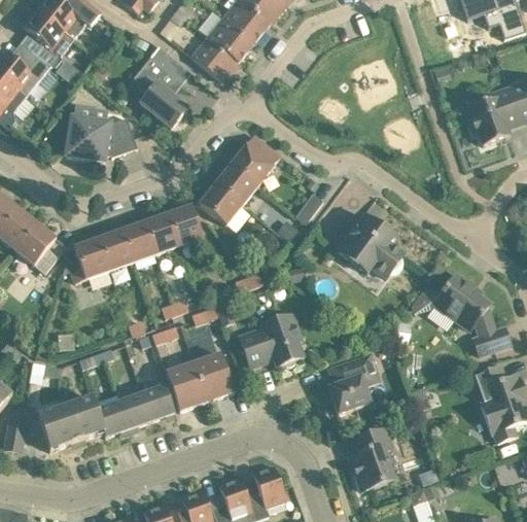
[(43,0),(36,8),(73,38),(86,23),(90,26),(101,12),(84,0),(66,0),(64,3),(60,0),(43,0)]
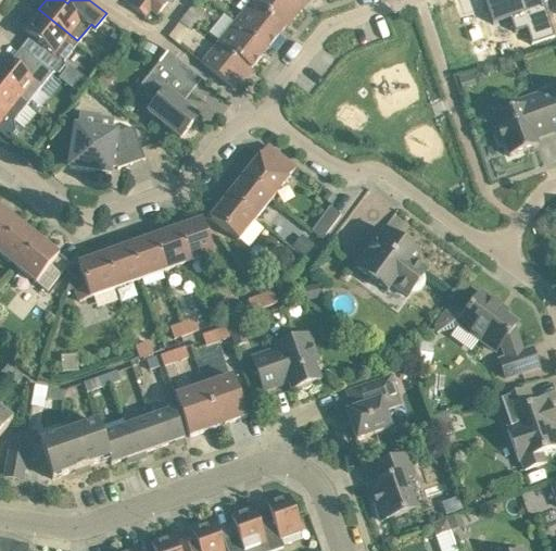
[(133,0),(131,2),(144,13),(151,5),(158,11),(166,0),(133,0)]
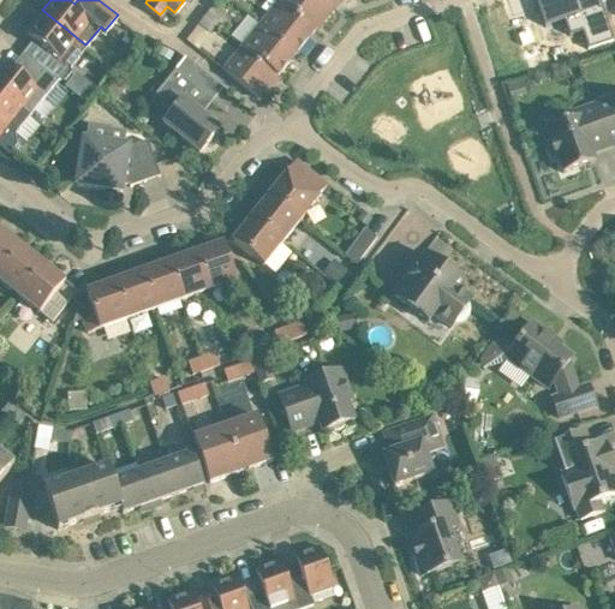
[(275,0),(260,21),(296,49),(314,27),(281,0),(275,0)]
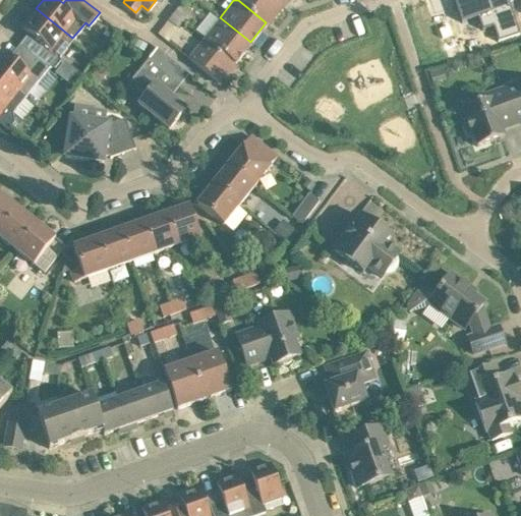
[(238,0),(266,22),(282,3),(278,0),(238,0)]
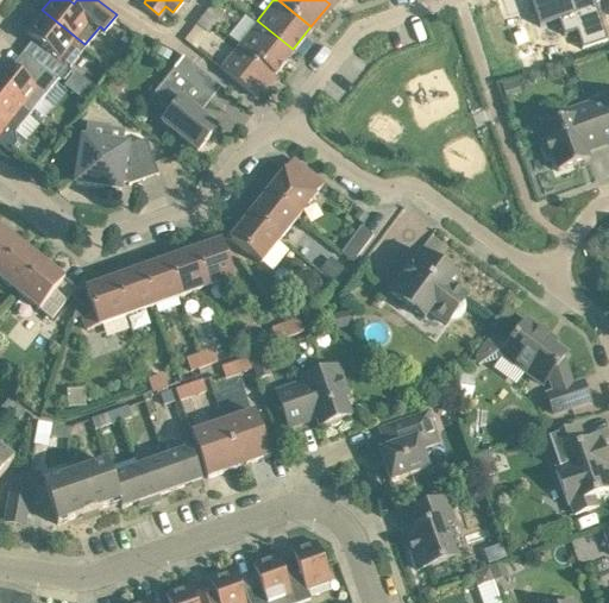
[(535,0),(544,23),(563,17),(567,31),(581,27),(586,45),(608,37),(608,32),(597,0),(535,0)]
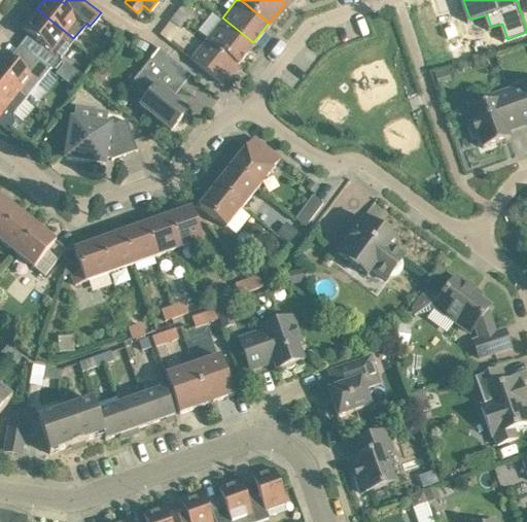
[(181,4),(176,11),(184,19),(189,11),(181,4)]
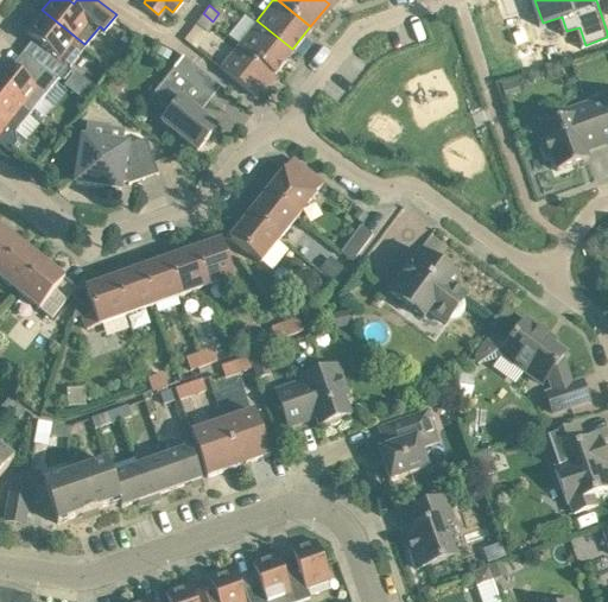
[(43,43),(32,57),(57,76),(61,71),(65,76),(70,68),(70,62),(84,44),(42,10),(26,30),(43,43)]
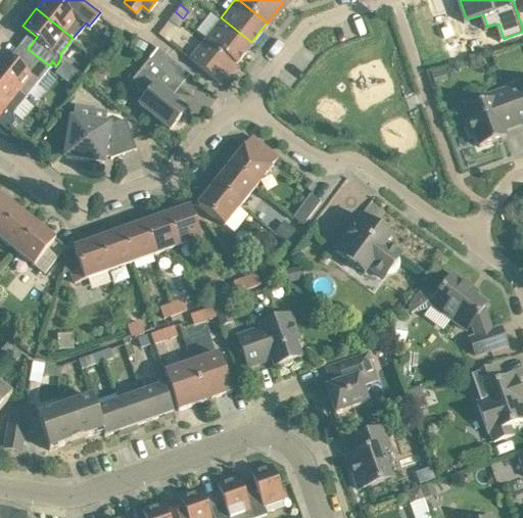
[(175,11),(169,17),(178,25),(183,18),(175,11)]
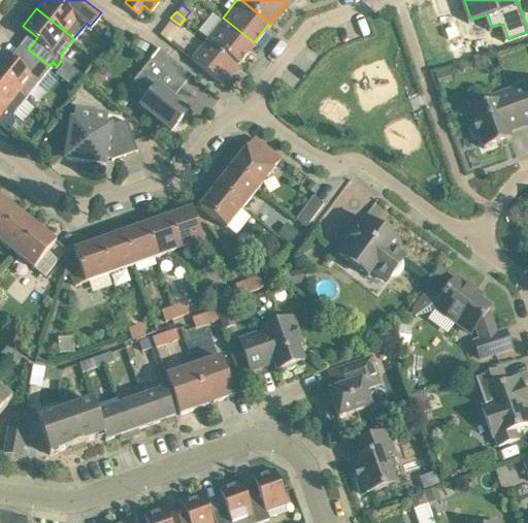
[(223,18),(207,37),(238,62),(254,42),(223,18)]
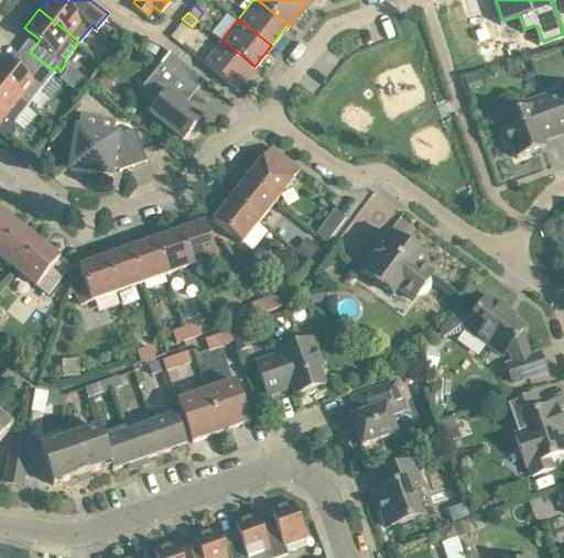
[(255,66),(221,40),(205,59),(238,87),(255,66)]
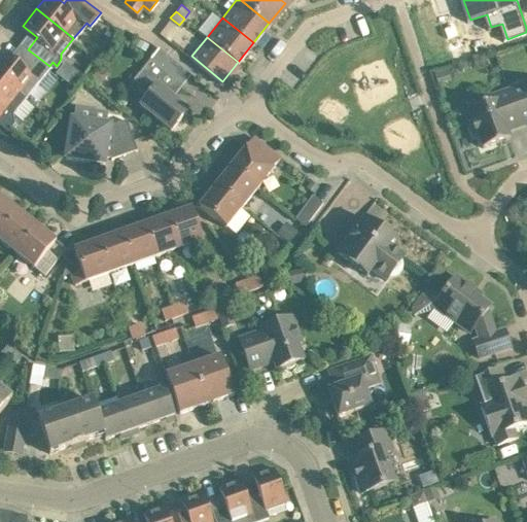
[(147,94),(140,103),(171,128),(187,107),(166,90),(176,76),(170,71),(177,63),(183,68),(184,67),(159,46),(145,62),(138,72),(131,80),(147,94)]
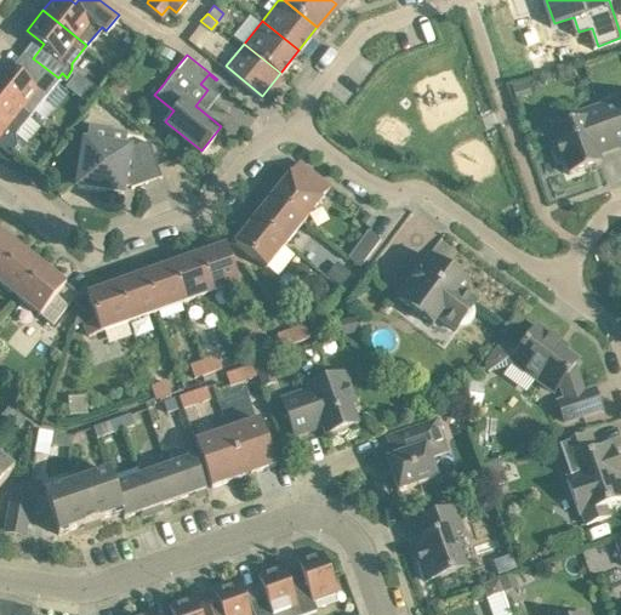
[(4,58),(0,63),(0,87),(30,112),(58,78),(33,58),(21,73),(4,58)]
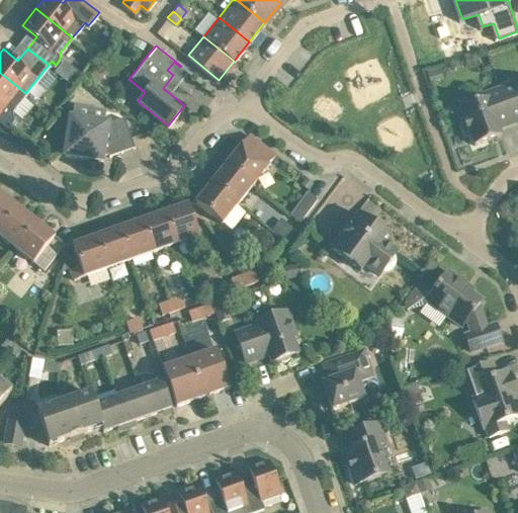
[(69,78),(78,71),(67,56),(58,64),(69,78)]
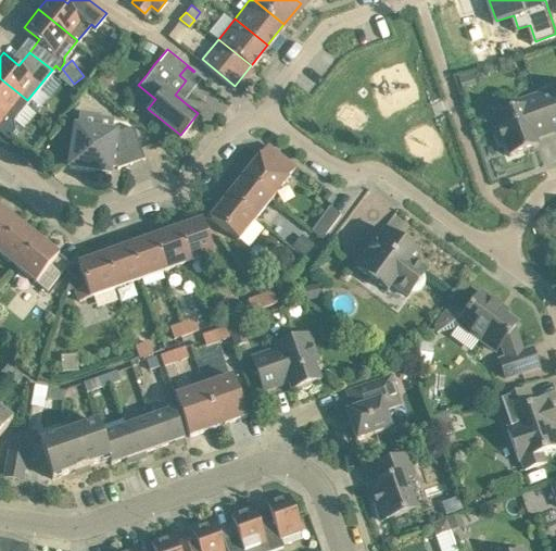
[(471,70),(458,74),(462,85),(475,79),(471,70)]
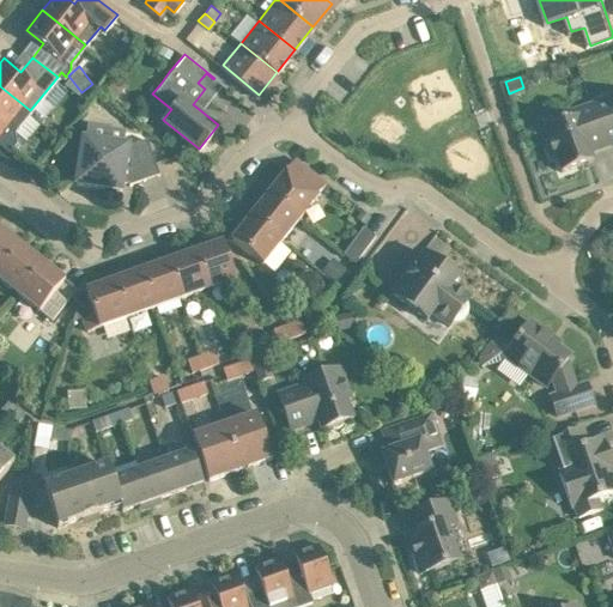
[(0,139),(11,147),(17,140),(14,129),(30,110),(0,86),(0,139)]
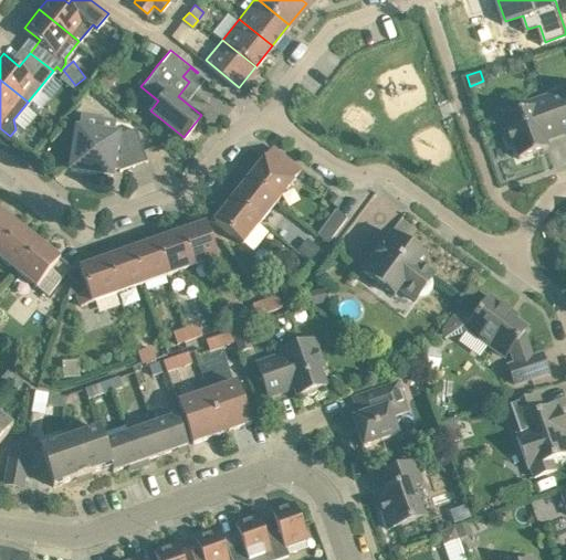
[(565,85),(545,94),(558,131),(565,128),(565,85)]
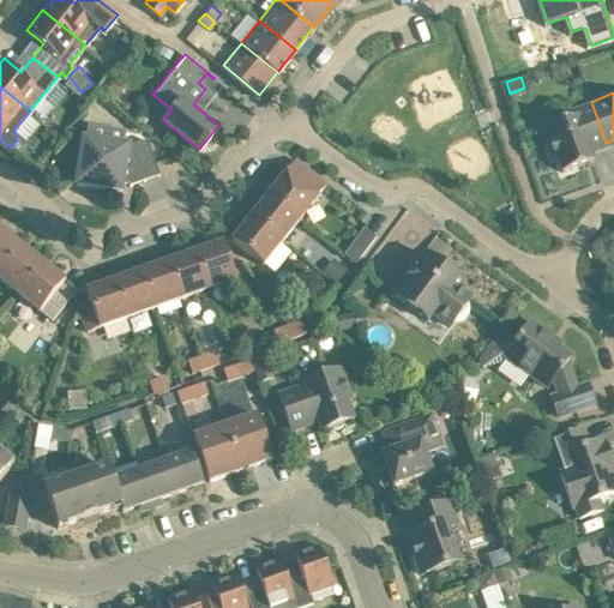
[(606,143),(591,102),(559,113),(561,119),(542,125),(552,154),(557,152),(563,168),(594,157),(590,148),(606,143)]
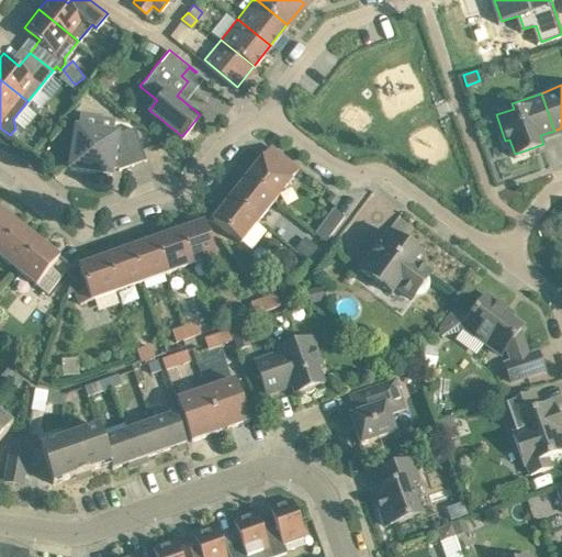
[(76,124),(69,166),(111,171),(112,167),(117,165),(119,167),(134,162),(126,141),(139,136),(135,124),(117,131),(117,130),(113,130),(79,124),(76,124)]
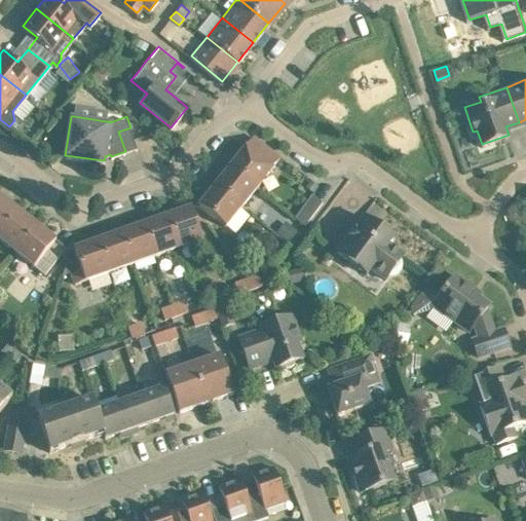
[(254,134),(235,157),(262,178),(280,155),(254,134)]
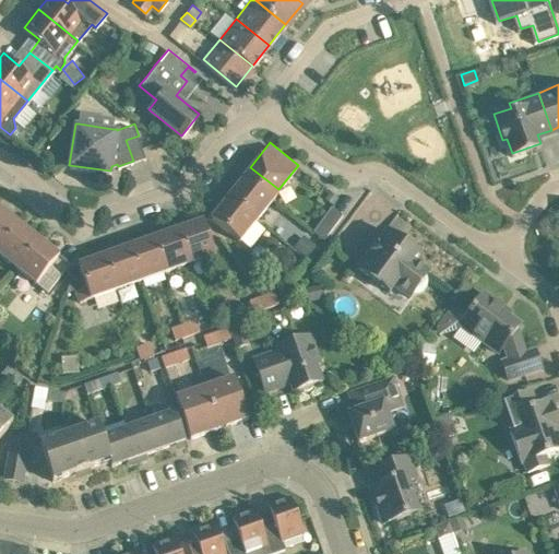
[(250,167),(230,191),(259,214),(278,189),(250,167)]
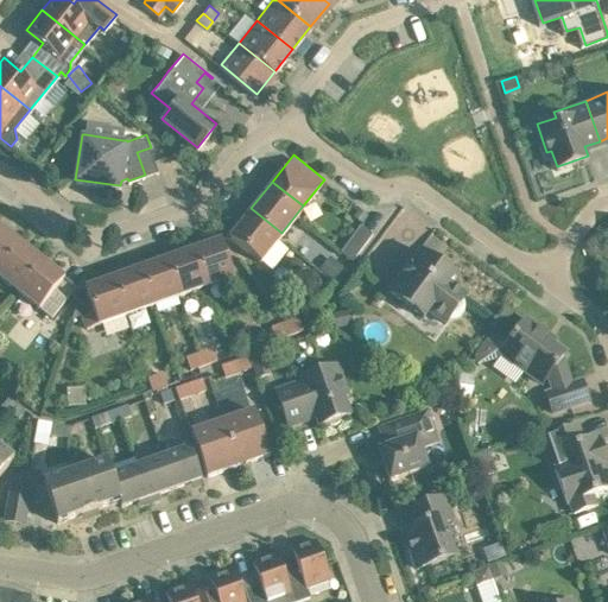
[(359,204),(353,213),(361,220),(368,211),(359,204)]
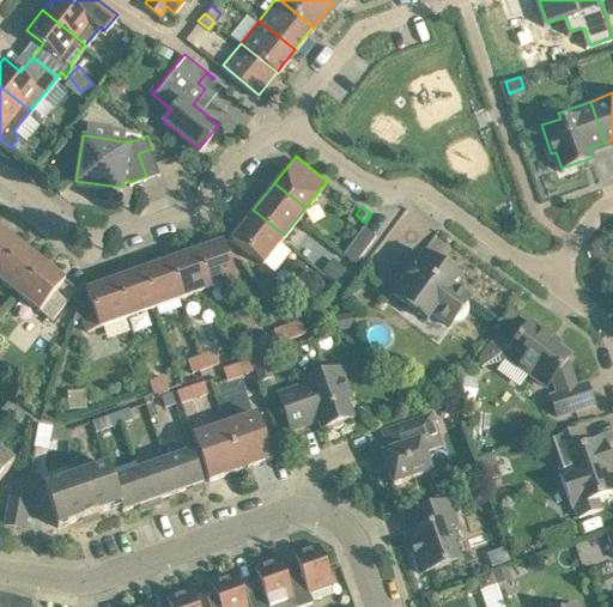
[(284,235),(253,210),(231,236),(262,261),(284,235)]
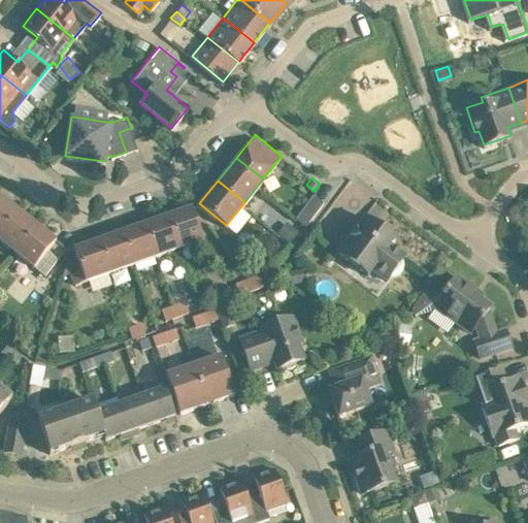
[(0,233),(0,234),(21,209),(0,193),(0,233)]
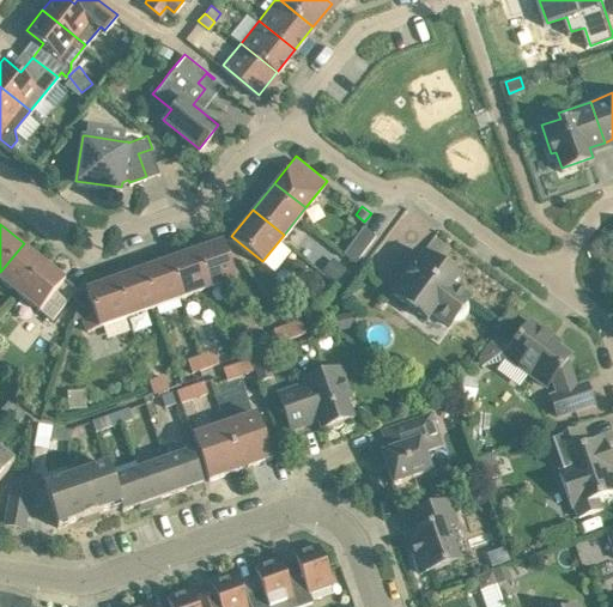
[(363,224),(344,250),(356,259),(375,232),(363,224)]
